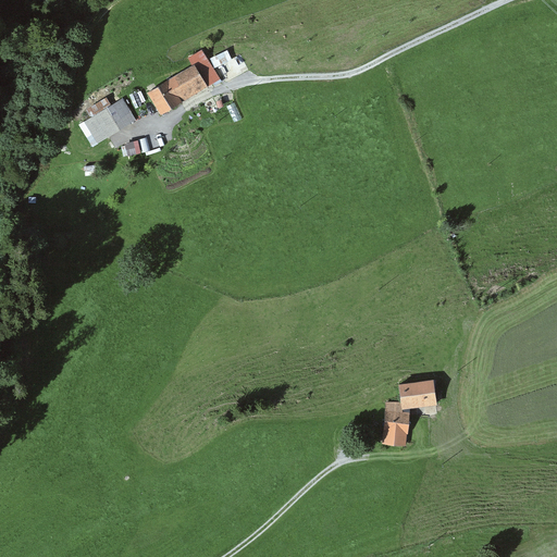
[(206,59),(146,95),(160,118),(220,82),(206,59)]
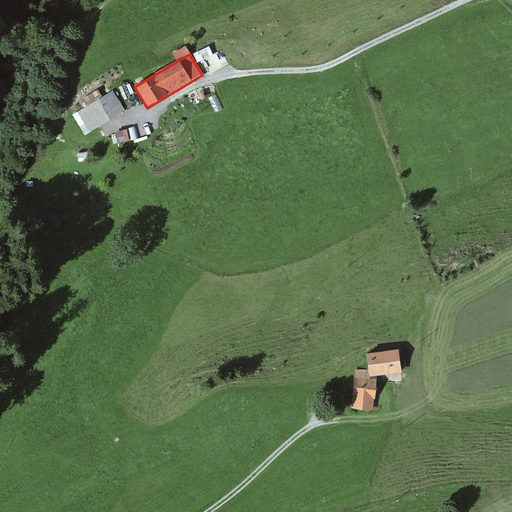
[(113,91),(72,116),(84,136),(125,112),(113,91)]
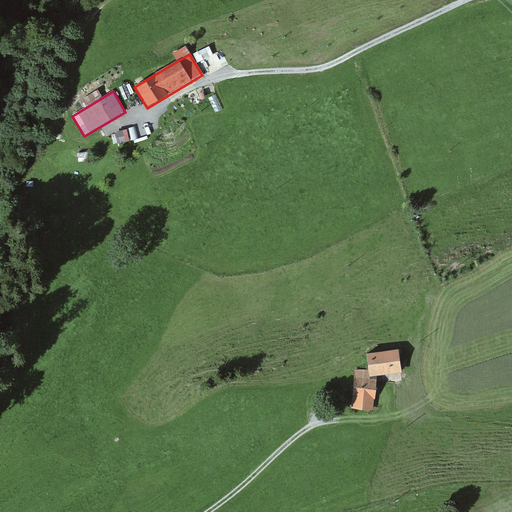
[(119,142),(130,141),(129,128),(118,129),(119,142)]
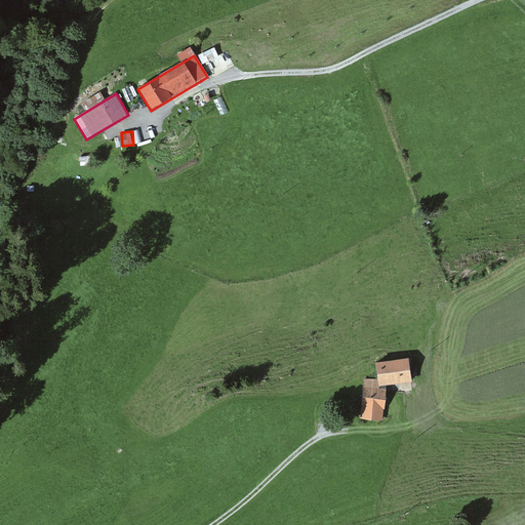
[(409,361),(375,365),(377,380),(378,388),(412,384),(409,361)]
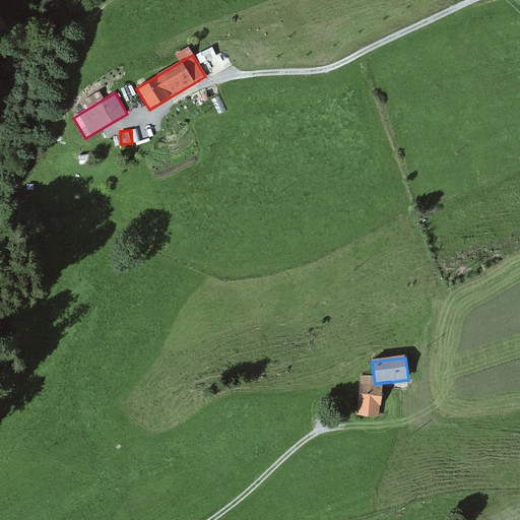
[(360,377),(356,415),(378,417),(379,406),(380,406),(382,387),(376,386),(375,384),(374,377),(360,377)]
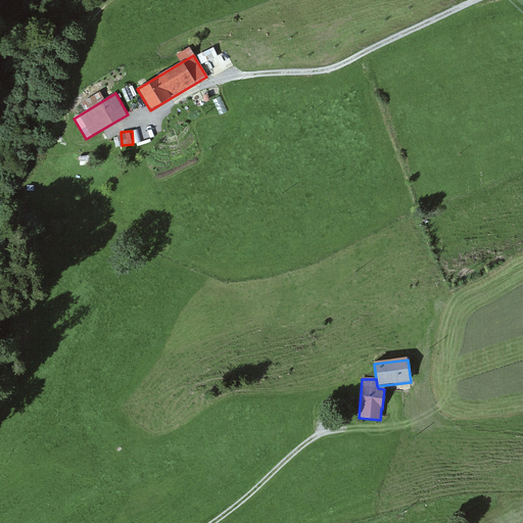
All buildings are outlined.
